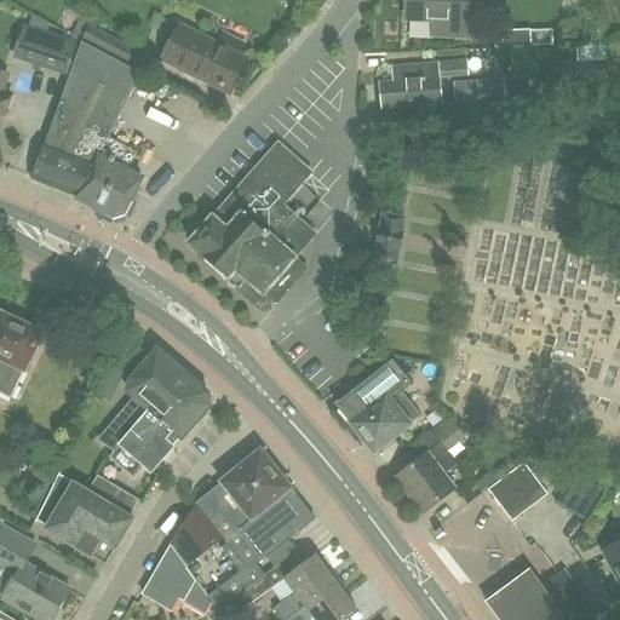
[(406,0),(406,19),(443,21),(442,36),(469,38),(470,21),(461,21),(463,0),(406,0)]
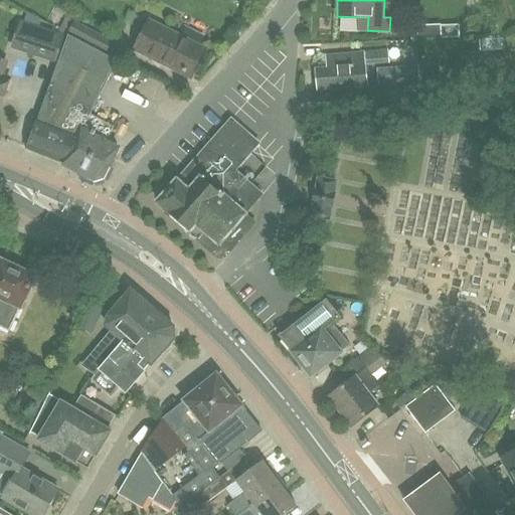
[(52,29),(67,34),(107,55),(114,42),(73,21),(59,14),(52,29)]
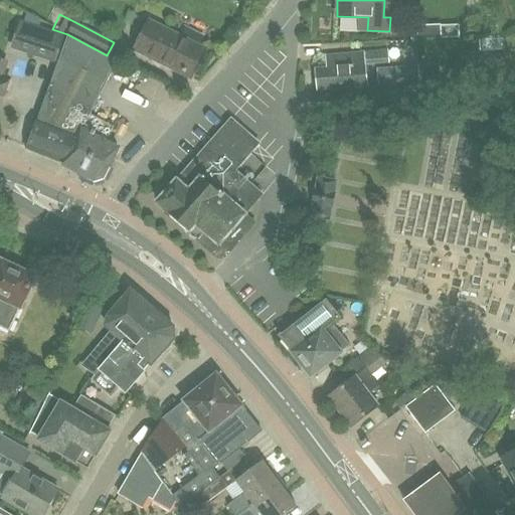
[(205,49),(148,20),(133,49),(190,78),(205,49)]
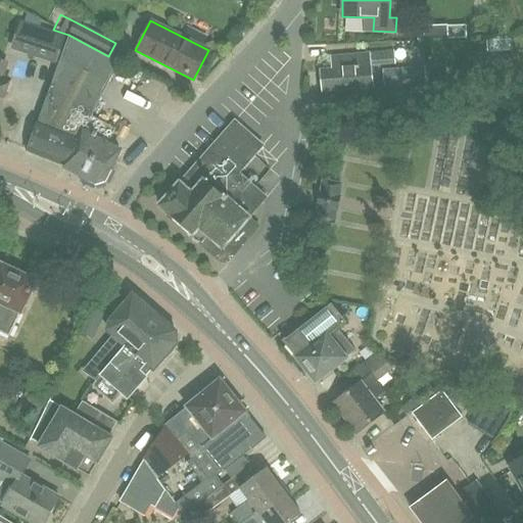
[(466,25),(417,27),(418,41),(466,39),(466,25)]
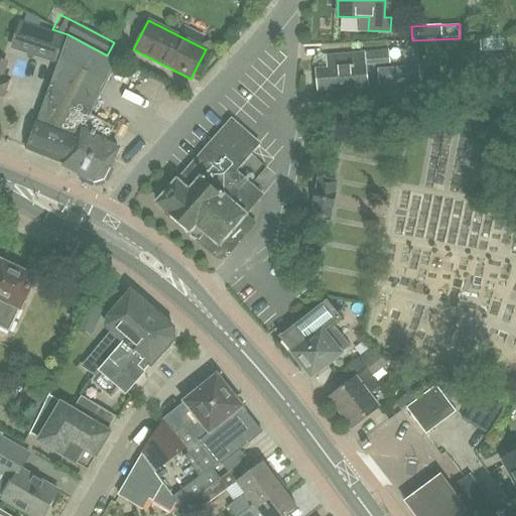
[(18,26),(10,48),(54,63),(62,40),(18,26)]
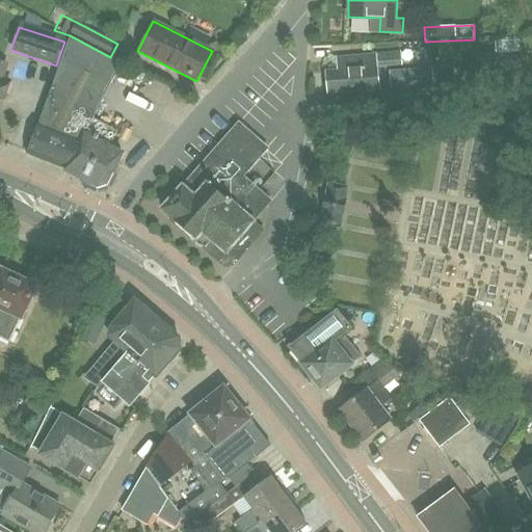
[(122,63),(110,57),(70,35),(38,121),(40,121),(28,152),(67,168),(65,170),(83,180),(83,181),(97,188),(106,185),(113,173),(112,173),(122,153),(109,145),(117,131),(92,118),(122,63)]
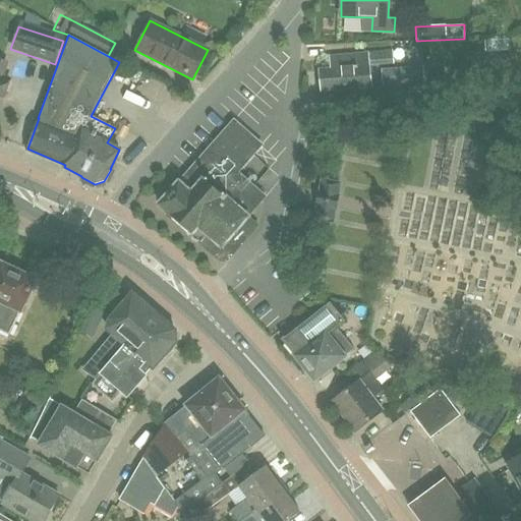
[(384,52),(385,63),(385,65),(394,64),(392,50),(384,51),(384,52)]
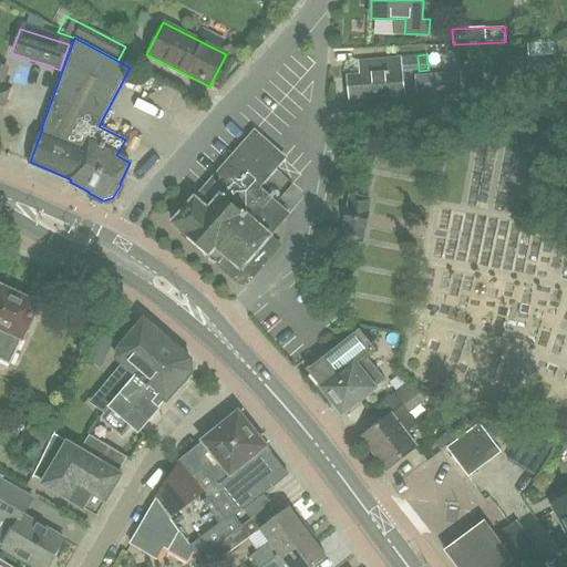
[(419,69),(418,57),(359,61),(360,74),(347,75),(349,100),(403,95),(402,71),(419,69)]
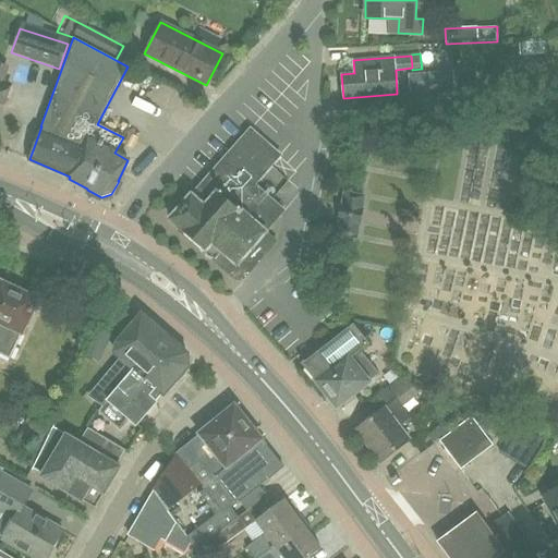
[(0,99),(4,101),(10,85),(1,83),(7,68),(0,65),(0,99)]
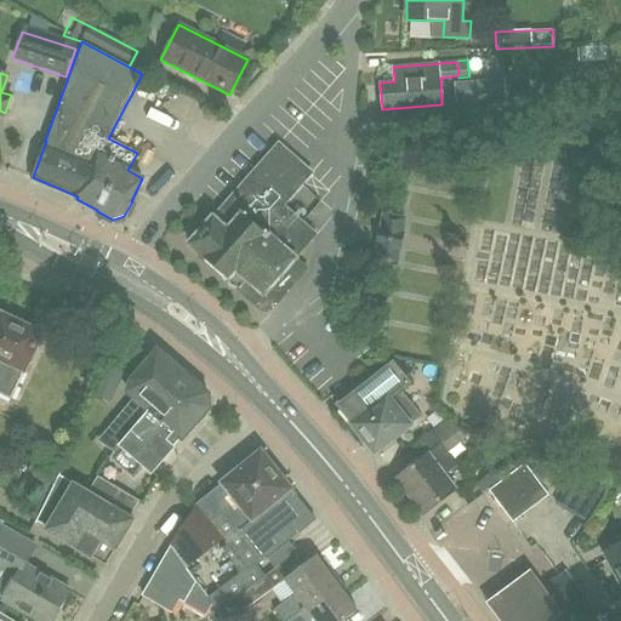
[(530,98),(530,78),(506,78),(506,98),(530,98)]
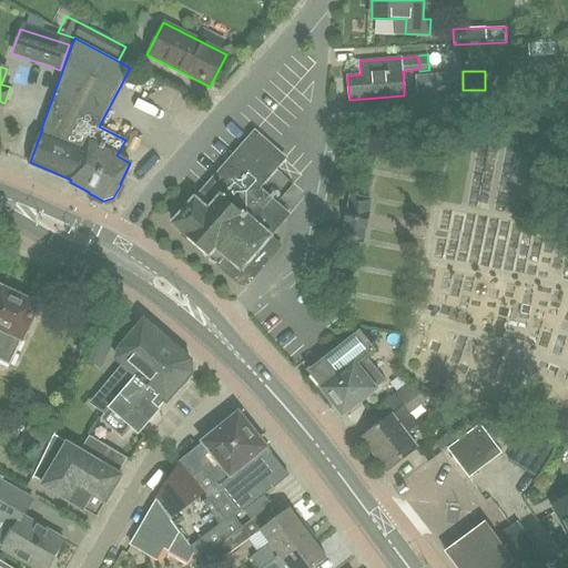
[(463,92),(463,91),(462,72),(415,75),(416,95),(463,92)]
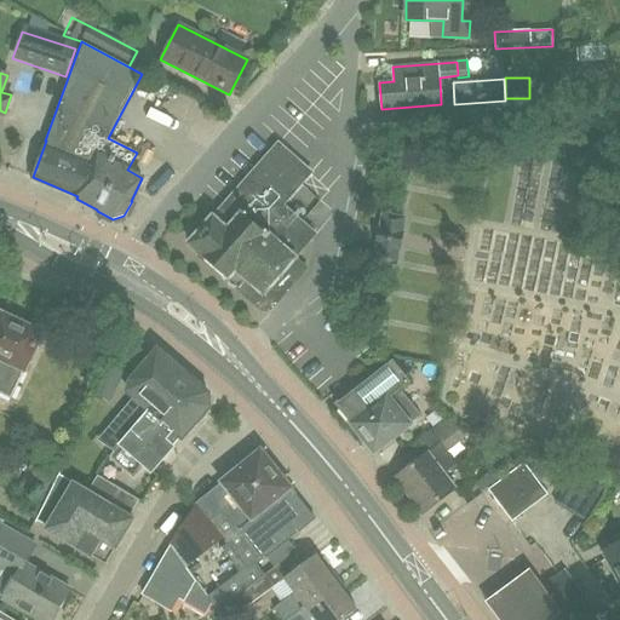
[(305,269),(308,271),(309,270),(294,258),(316,235),(282,206),(311,173),(279,144),(190,245),(205,257),(204,258),(259,306),(273,306),(305,269)]
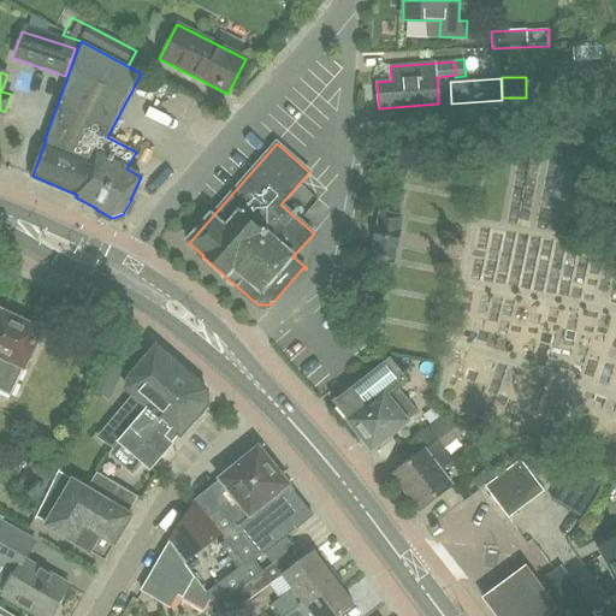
[(402,218),(380,213),(372,258),(394,262),(402,218)]
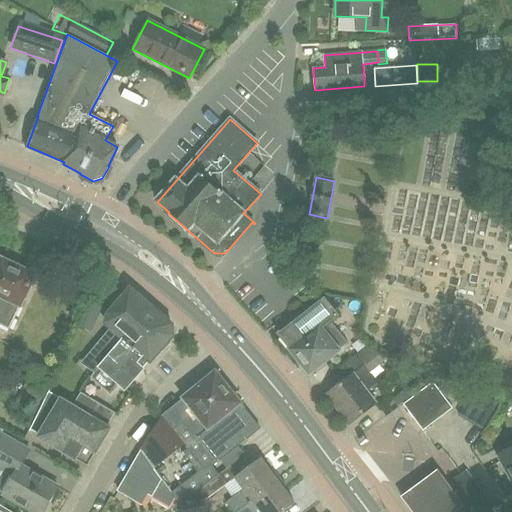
[(0,312),(13,319),(34,275),(0,258),(0,312)]
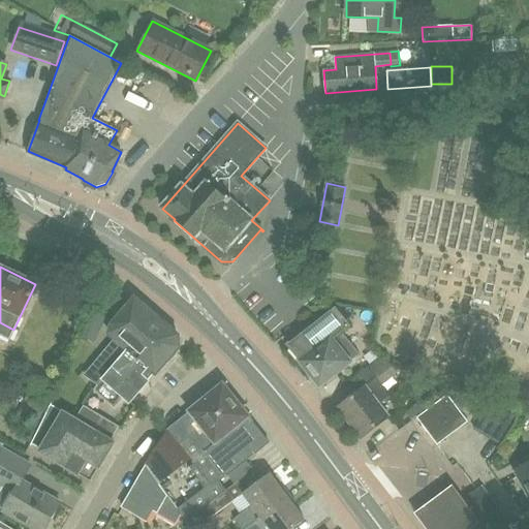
[(110,334),(115,338),(83,376),(95,384),(156,318),(134,299),(133,299),(132,298),(131,298),(129,298),(128,299),(127,299),(126,300),(119,308),(123,312),(112,324),(110,334)]
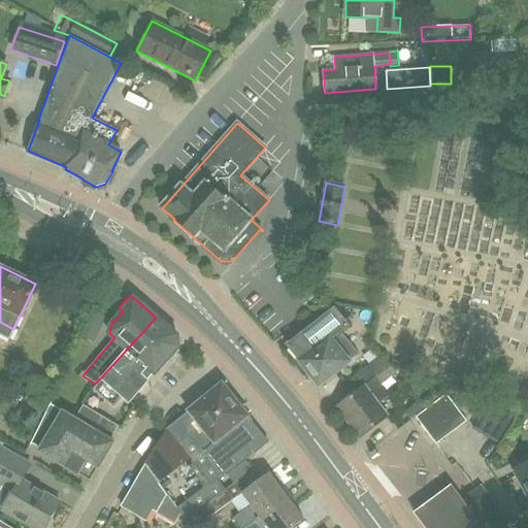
[(306,373),(309,373),(319,385),(348,362),(357,355),(339,332),(348,326),(334,309),(288,345),(300,361),(300,362),(301,363),(301,367),(306,373)]
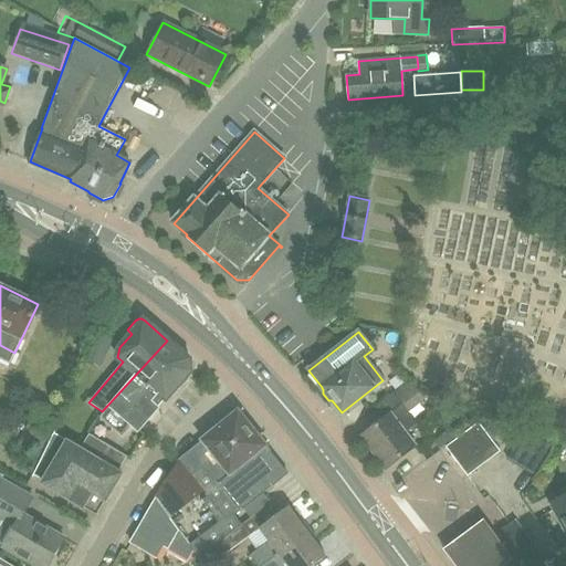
[(86,452),(112,468),(128,438),(136,430),(138,431),(189,371),(189,359),(167,341),(102,411),(105,413),(84,449),(83,450),(86,452)]
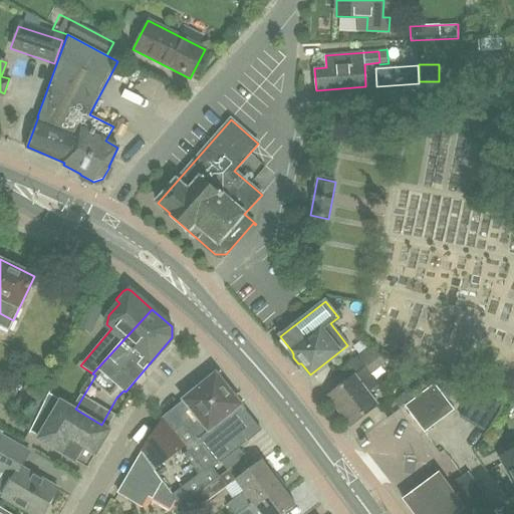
[(342,369),(349,379),(327,397),(350,426),(377,406),(368,394),(378,386),(370,374),(389,360),(367,346),(342,369)]
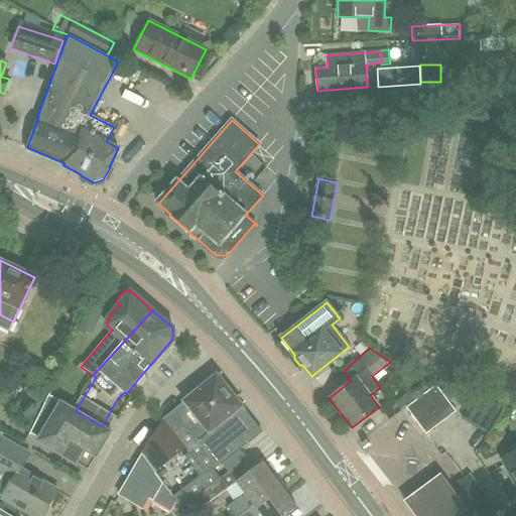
[(162,419),(194,459),(249,415),(217,375),(184,401),(184,402),(162,419)]
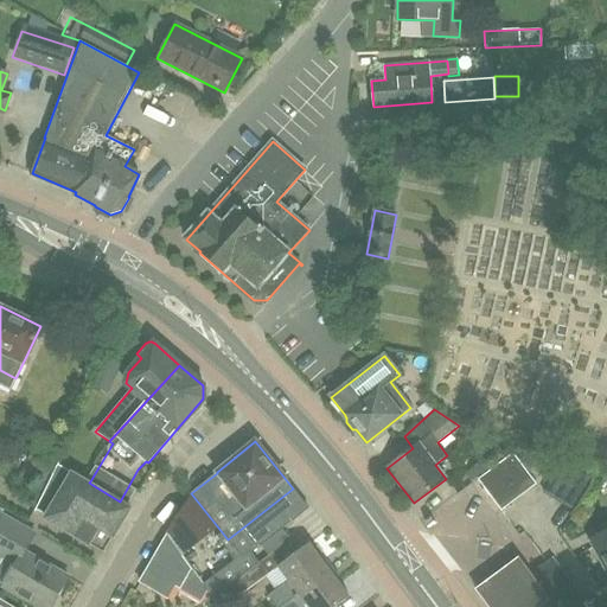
[(512,454),(478,480),(500,511),(535,485),(512,454)]
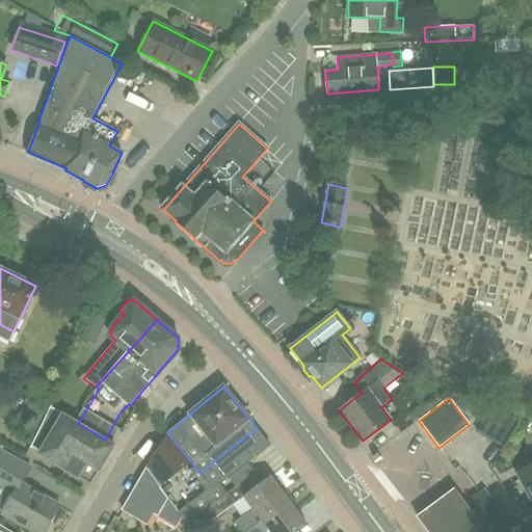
[(501,448),(517,420),(493,405),(476,433),(501,448)]
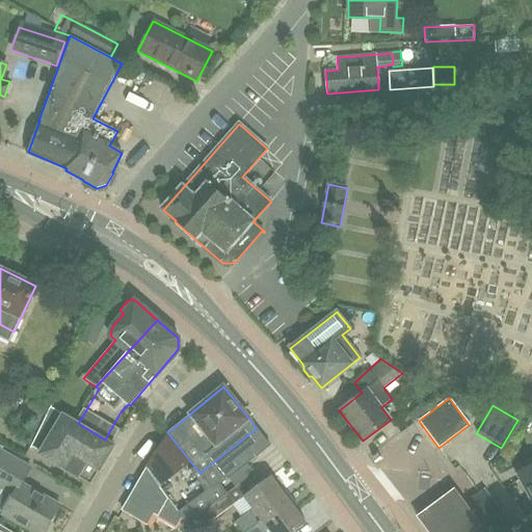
[(81,425),(78,423),(79,422),(50,406),(44,419),(30,446),(42,452),(40,454),(91,485),(115,446),(105,440),(81,425)]
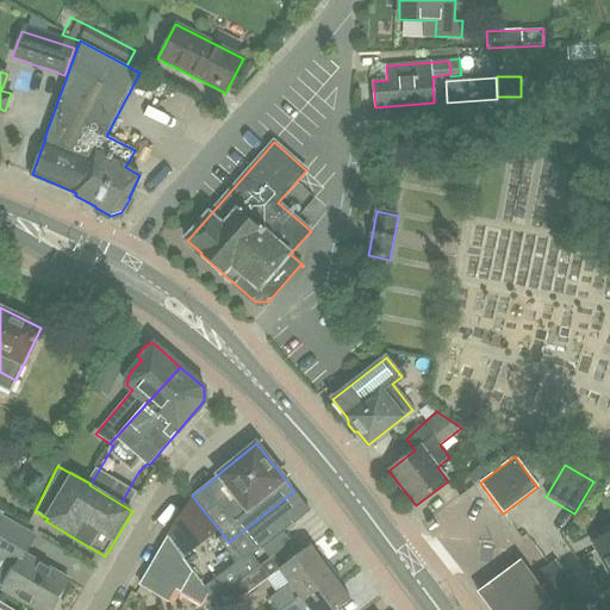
[(310,510),(294,491),(229,542),(242,559),(204,587),(213,601),(261,566),(253,555),(257,551),(259,552),(310,510)]
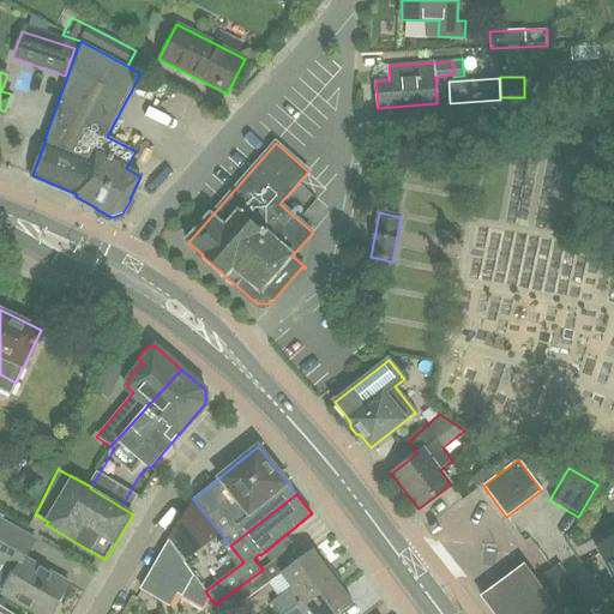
[(172,546),(181,559),(202,524),(185,513),(168,541),(172,546)]
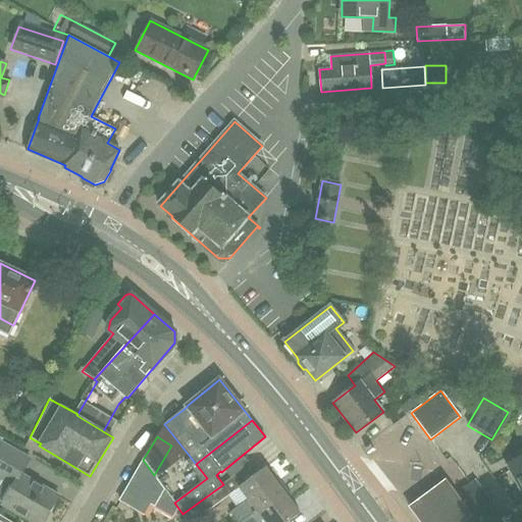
[(21,475),(30,460),(0,441),(0,476),(13,485),(3,504),(33,521),(44,521),(59,497),(21,475)]
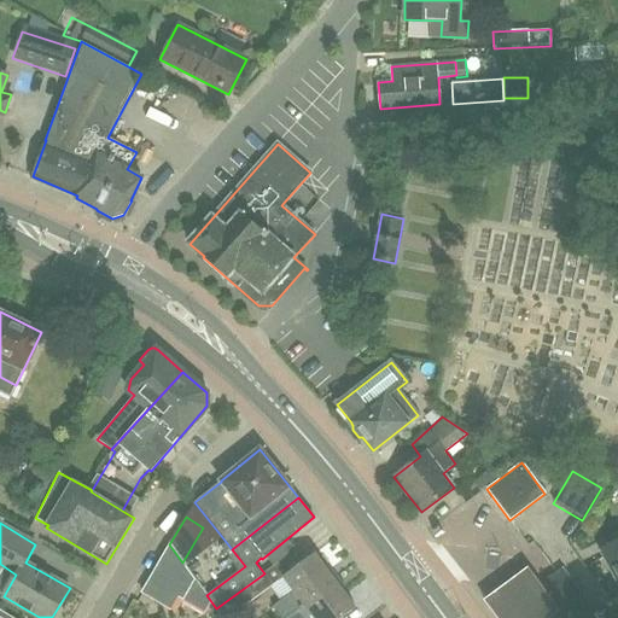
[(617,581),(617,541),(601,551),(617,581)]
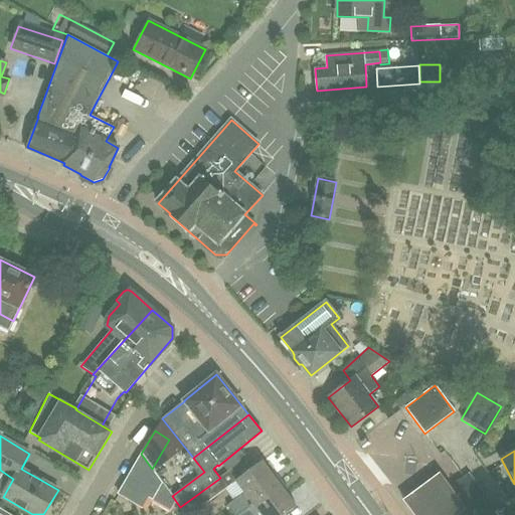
[(154,471),(152,469),(144,458),(141,454),(140,453),(117,493),(141,508),(148,496),(152,499),(162,482),(154,471)]
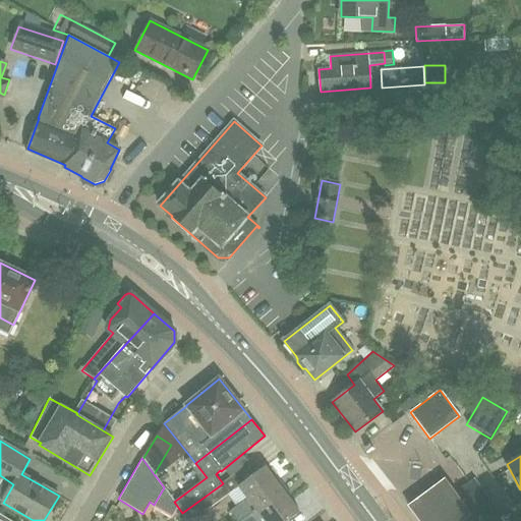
[(252,512),(282,489),(265,466),(238,486),(247,498),(243,501),(252,512)]
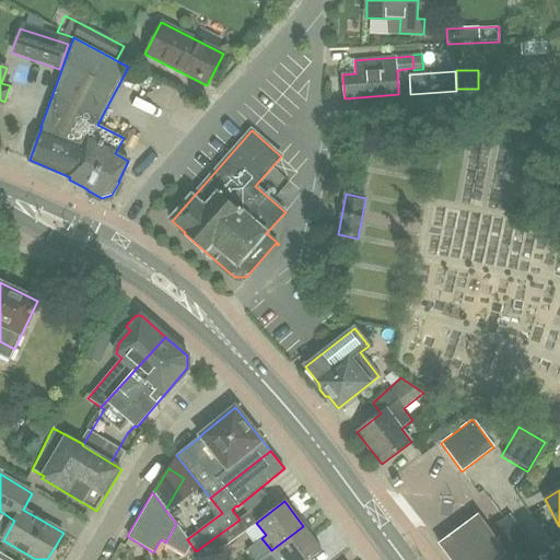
[(503,547),(502,547),(501,548),(510,559),(522,559),(535,550),(510,515),(490,528),(503,547)]
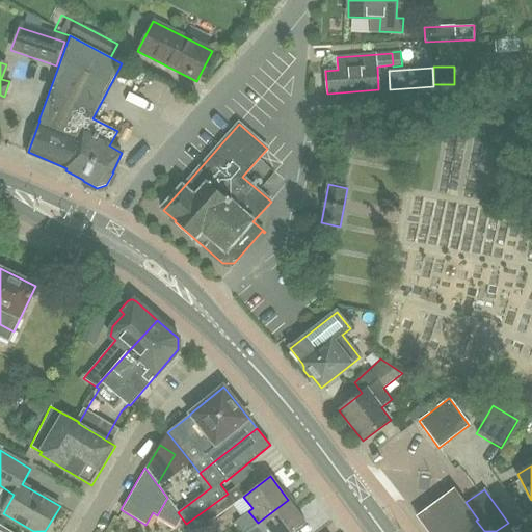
[(228,494),(186,524),(192,531),(209,520),(210,522),(235,503),(228,494)]
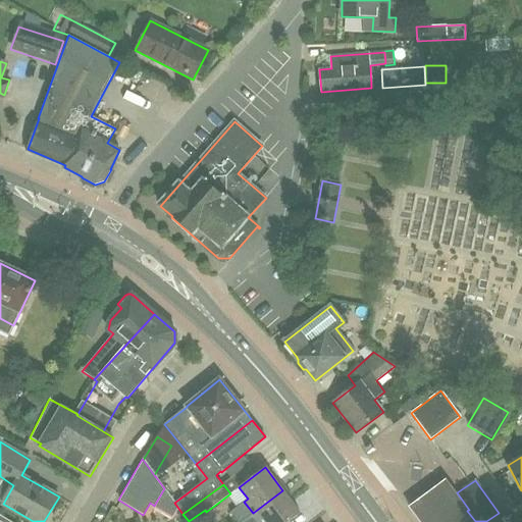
[(288,521),(300,514),(282,490),(253,513),(240,521),(263,521),(265,521),(264,521),(288,521)]
